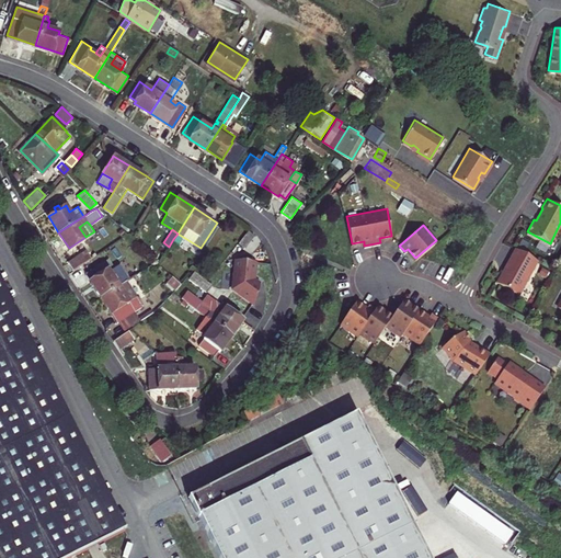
[(239,241),(245,246),(254,235),(249,229),(239,241)]
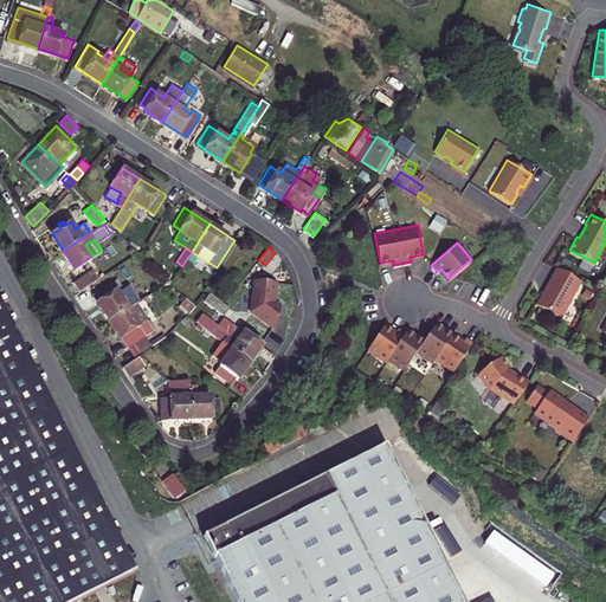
[(187,258),(193,263),(198,256),(192,252),(187,258)]
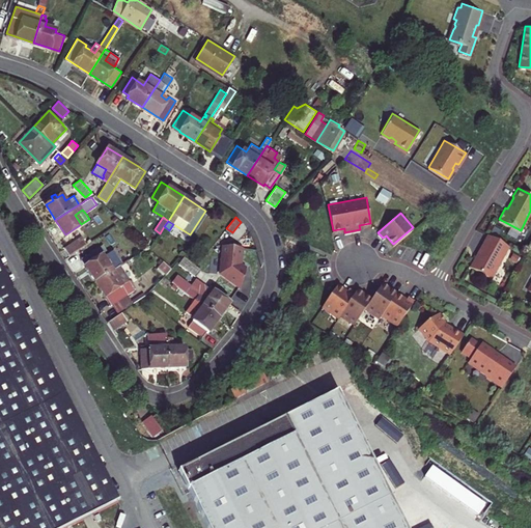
[(509,245),(487,233),(470,266),(492,277),(509,245)]
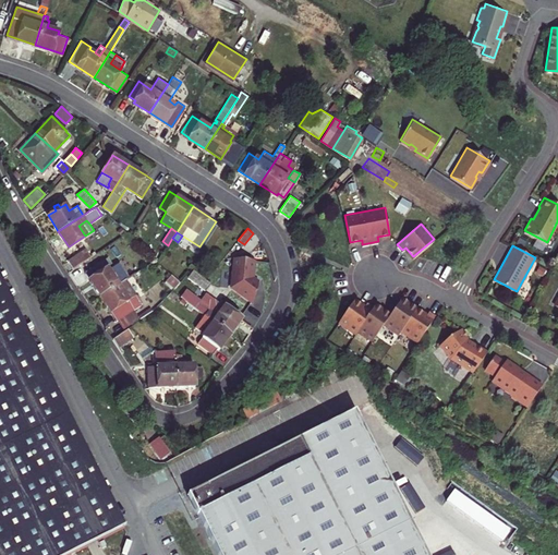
[(68,258),(73,267),(91,255),(85,248),(68,258)]
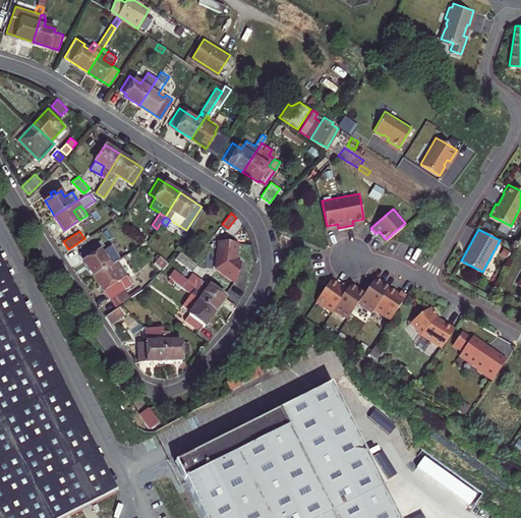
[(105,245),(101,238),(96,241),(101,248),(105,245)]
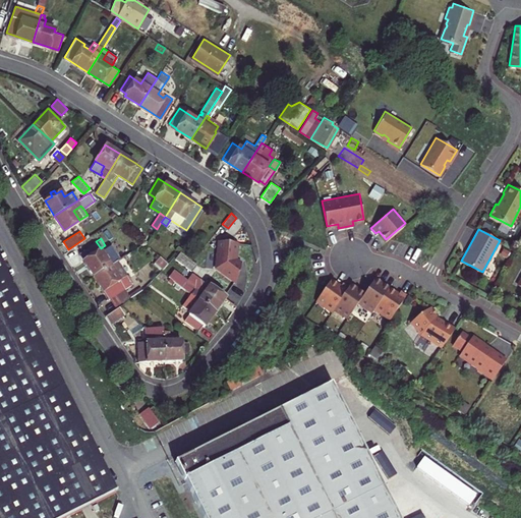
[(121,257),(112,244),(102,251),(101,248),(96,241),(79,252),(84,261),(94,275),(117,260),(121,257)]
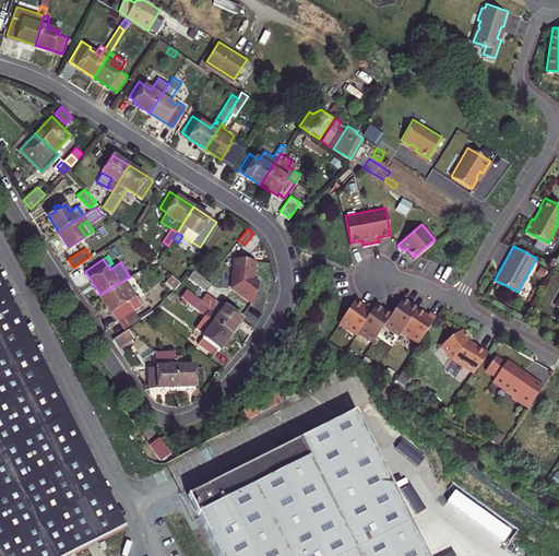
[(256,260),(235,259),(232,287),(253,303),(260,282),(254,278),(256,260)]
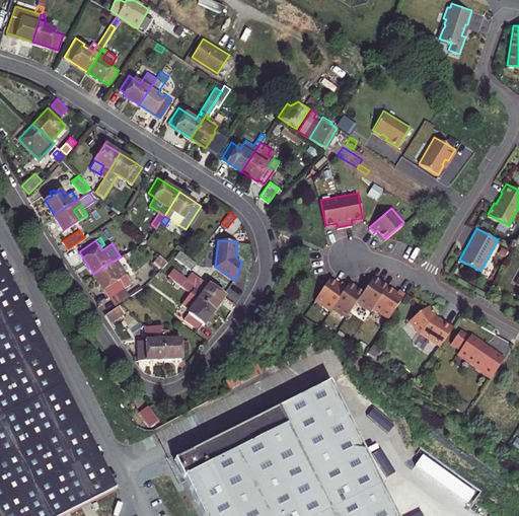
[(174,256),(192,269),(197,262),(179,249),(174,256)]
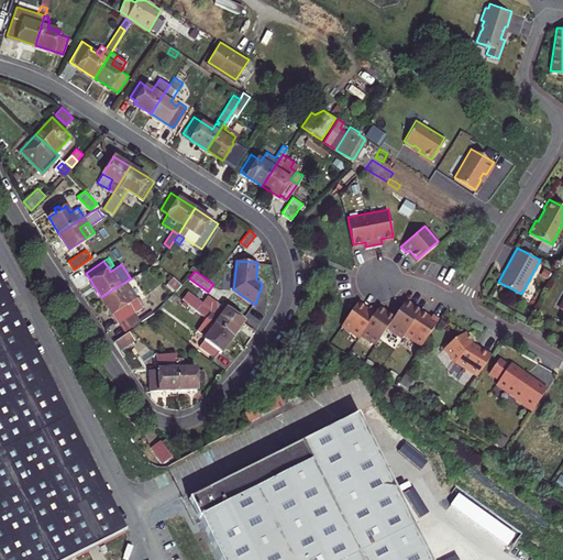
[(168,281),(177,289),(181,284),(173,276),(168,281)]
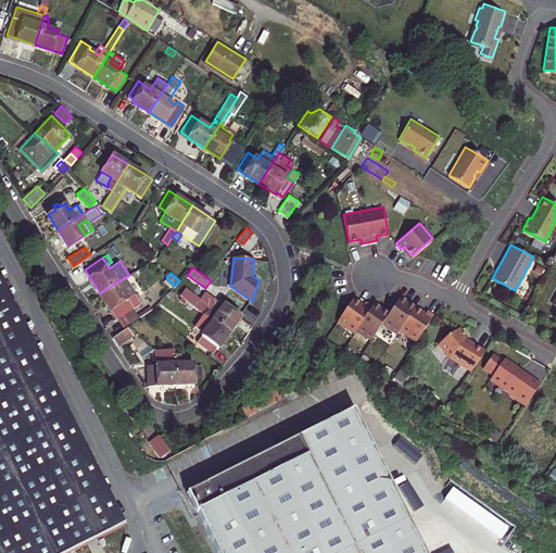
[(0,552),(66,552),(124,525),(0,275),(0,552)]
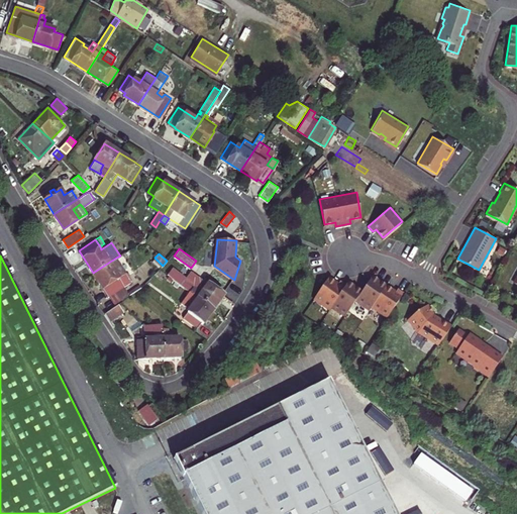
[(123,286),(131,281),(126,273),(116,258),(93,273),(108,296),(109,296),(123,286)]
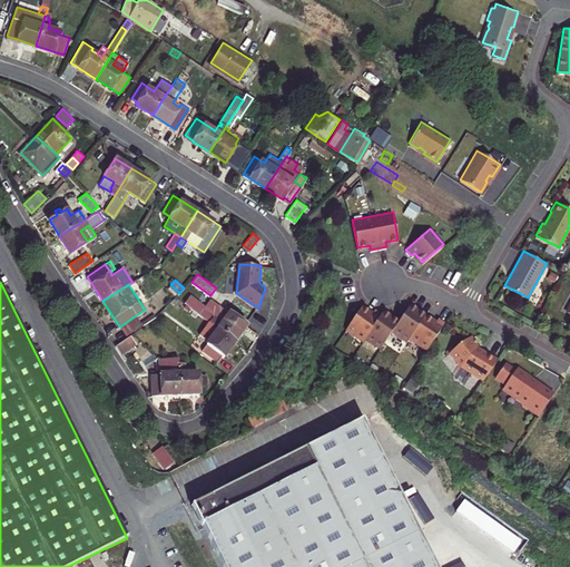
[(209,322),(235,341),(246,325),(210,299),(204,308),(188,296),(185,303),(209,322)]
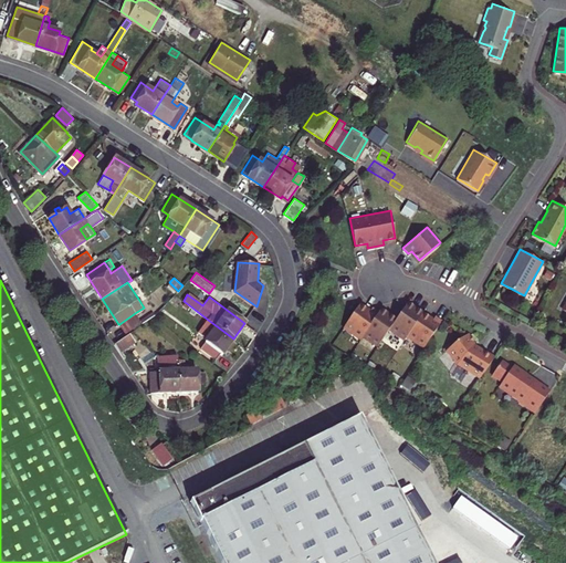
[(411,305),(407,302),(396,318),(396,319),(390,315),(387,313),(388,312),(380,306),(378,310),(371,305),(369,310),(365,306),(359,302),(344,325),(360,337),(363,334),(370,339),(371,337),(378,343),(390,326),(397,331),(397,333),(405,337),(407,334),(423,345),(442,319),(435,314),(432,318),(430,316),(416,306),(415,308),(411,305)]
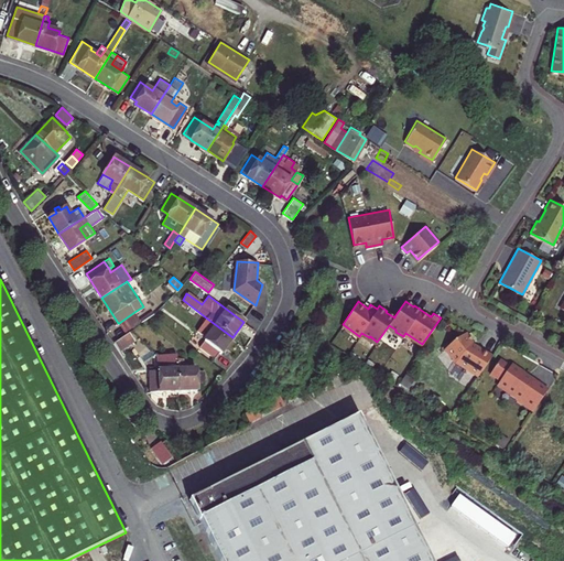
[(140,319),(141,321),(154,312),(152,310),(140,319)]
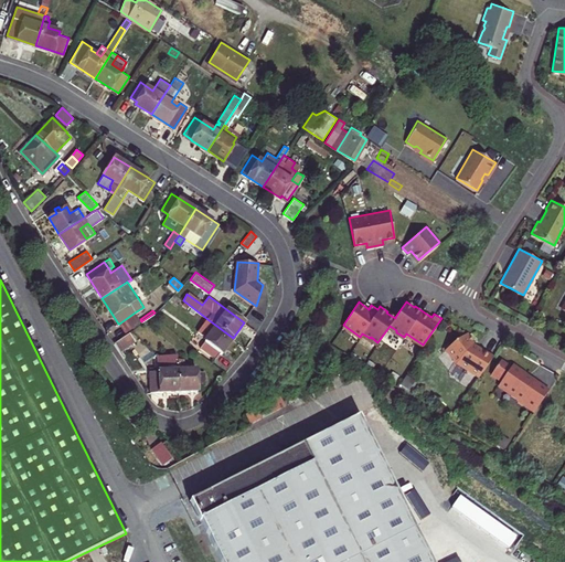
[(125,332),(131,329),(140,322),(135,313),(119,324),(125,332)]
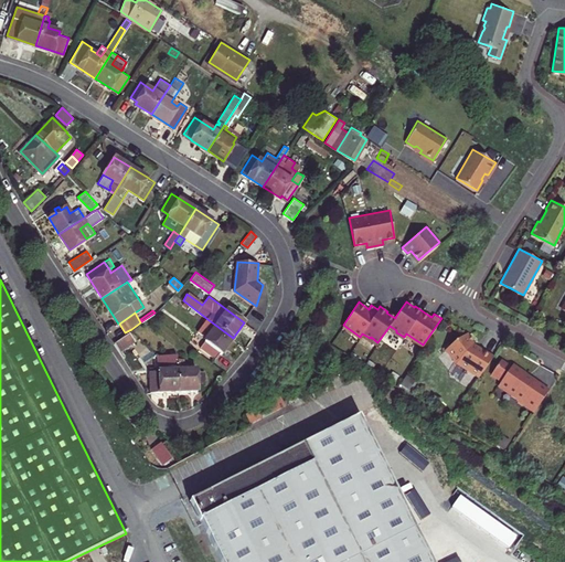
[(200,346),(215,358),(220,351),(222,352),(233,338),(208,319),(198,331),(206,338),(200,346)]
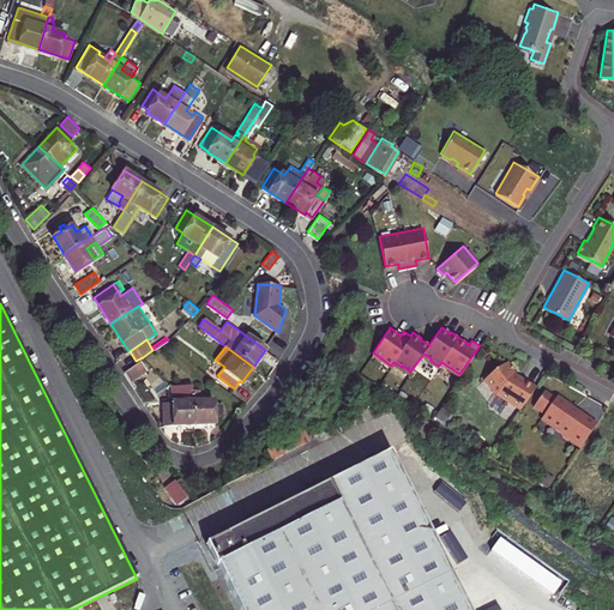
[(521,408),(536,385),(522,375),(522,376),(515,372),(517,368),(509,357),(485,376),(497,392),(521,408)]
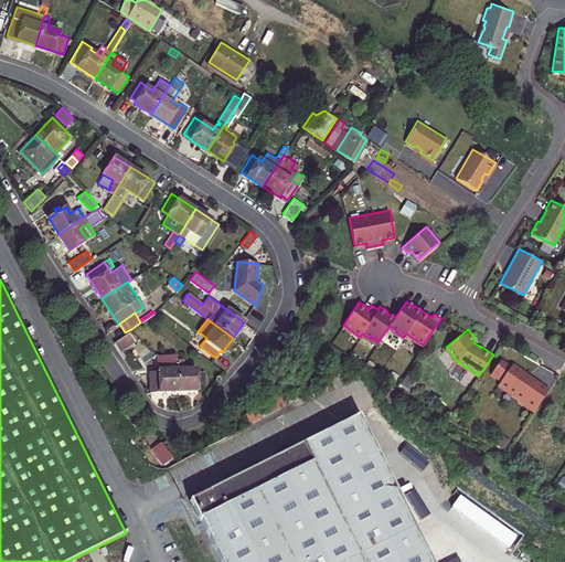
[(115,342),(119,350),(135,340),(129,332),(115,342)]
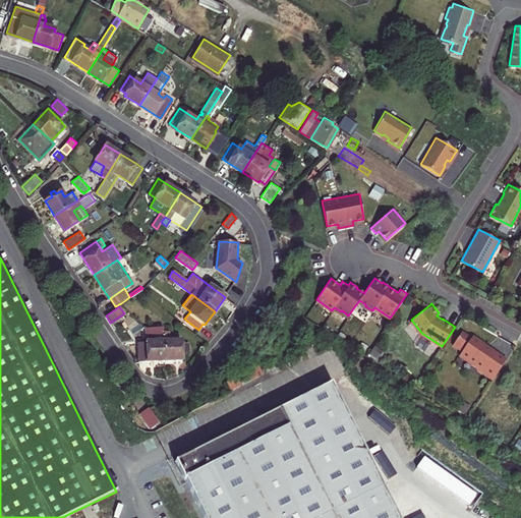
[(137,341),(138,360),(165,359),(163,331),(163,327),(146,327),(146,338),(138,339),(138,341),(137,341)]
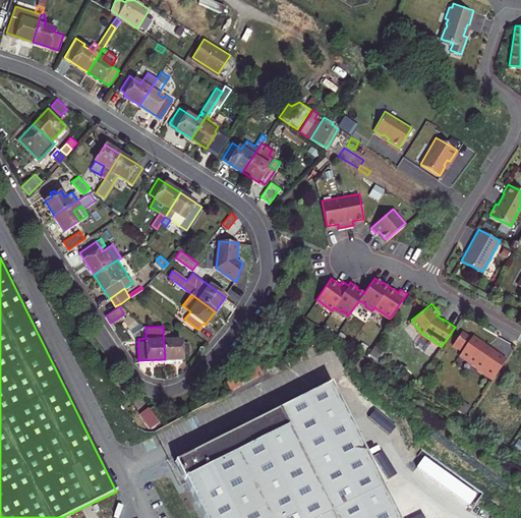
[(163,331),(165,359),(182,359),(182,354),(188,354),(188,341),(181,341),(181,340),(174,340),(169,340),(169,331),(163,331)]
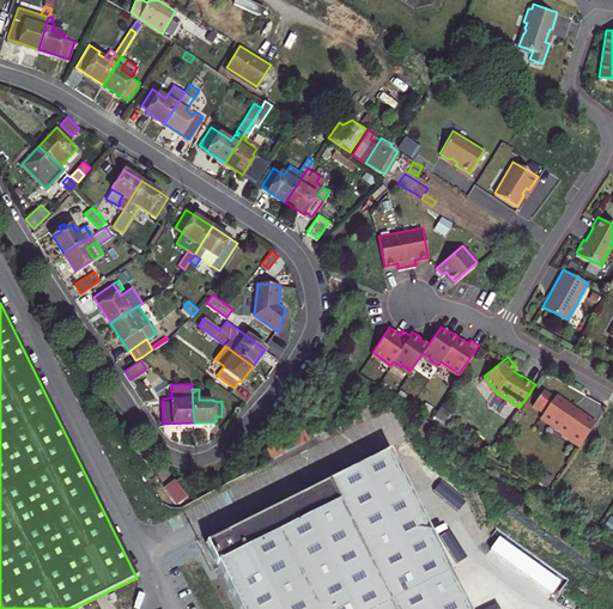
[(580,430),(588,415),(576,407),(575,409),(571,407),(570,402),(565,399),(566,399),(557,391),(553,396),(546,390),(541,391),(533,403),(544,410),(541,414),(556,424),(554,426),(560,431),(562,433),(566,436),(569,436),(577,442),(583,432),(580,430)]
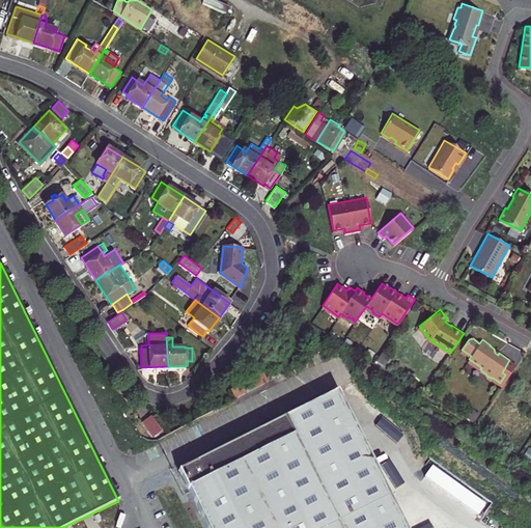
[(515,365),(509,360),(502,372),(505,374),(500,383),(500,384),(502,385),(515,365)]
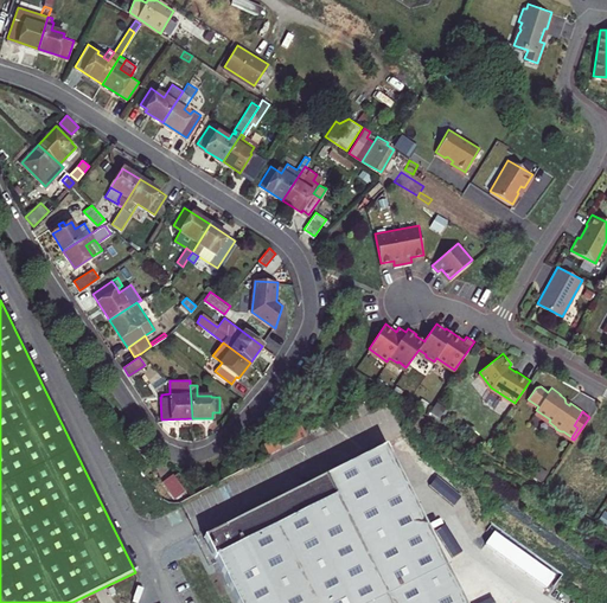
[(296,427),(262,438),(266,447),(300,436),(296,427)]
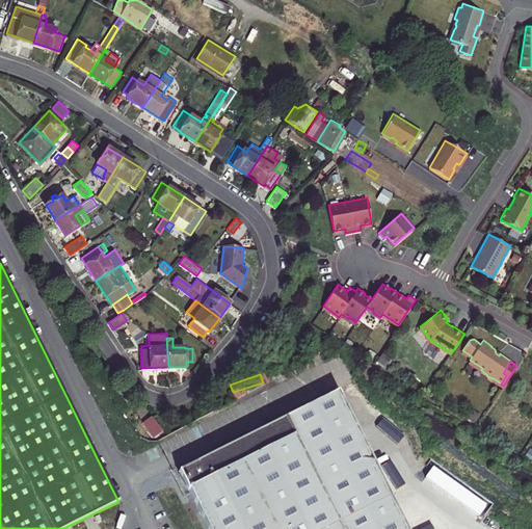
[(179,471),(208,528),(406,528),(338,391),(179,471)]
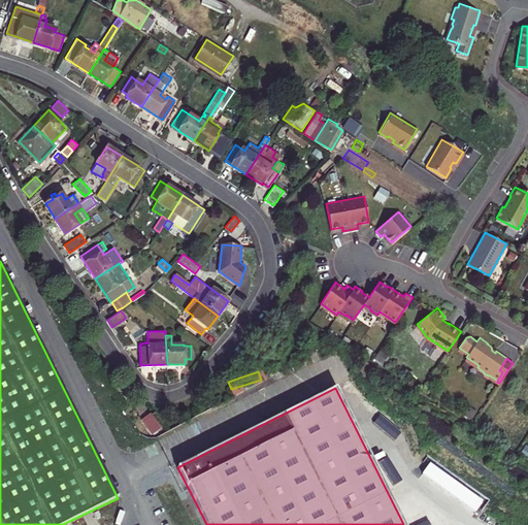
[(152,414),(143,419),(153,432),(161,427),(152,414)]
